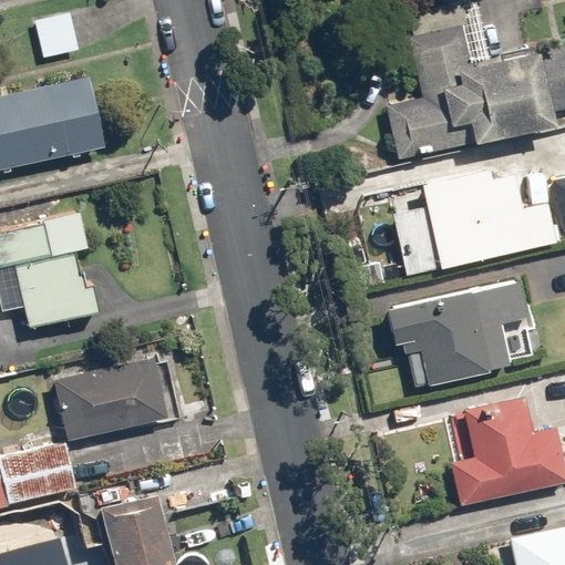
[(422,99),(384,108),(398,160),(556,122),(554,112),(564,110),(564,41),(471,64),(454,0),(447,0),(400,11),(422,99)]
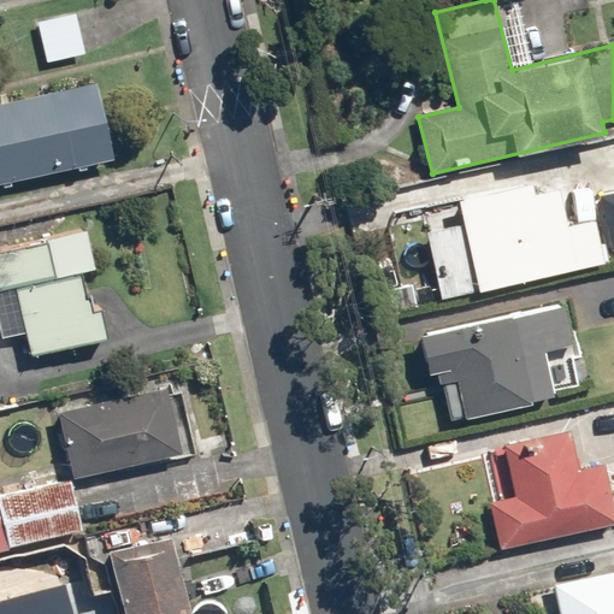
[(80,15),(37,23),(45,63),(87,55),(80,15)]
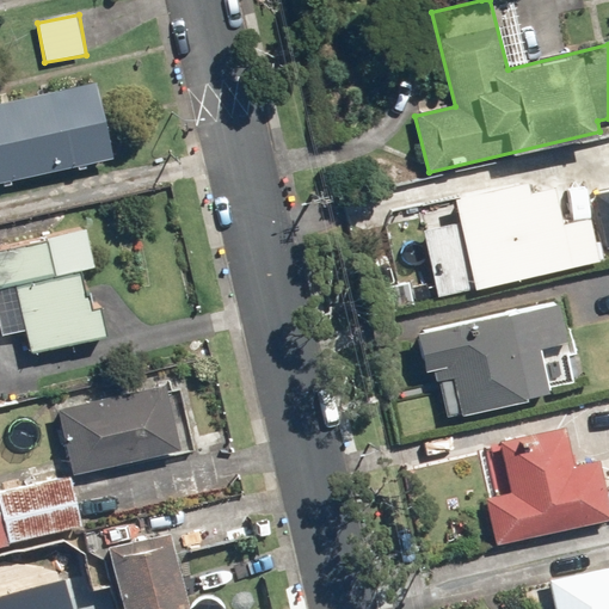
[(97,80),(0,100),(0,183),(4,183),(5,190),(17,188),(14,180),(77,166),(78,172),(90,168),(88,162),(115,157),(97,80)]
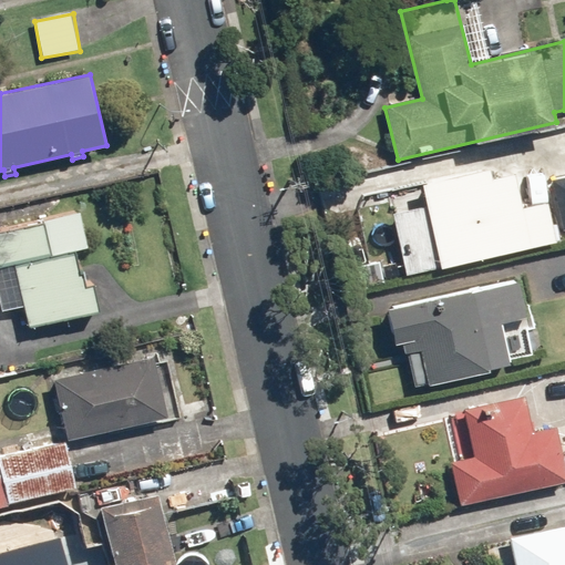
[(425,196),(391,204),(407,276),(556,244),(540,166),(492,176),(490,166),(422,181),(425,196)]
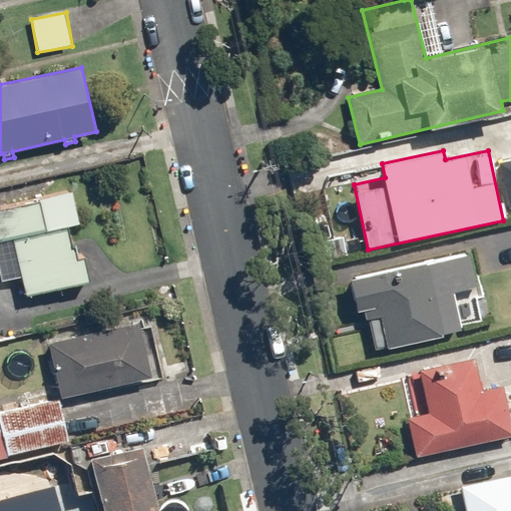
[(73,191),(0,207),(0,270),(2,281),(23,277),(27,295),(89,281),(84,257),(74,260),(67,226),(80,223),(73,191)]
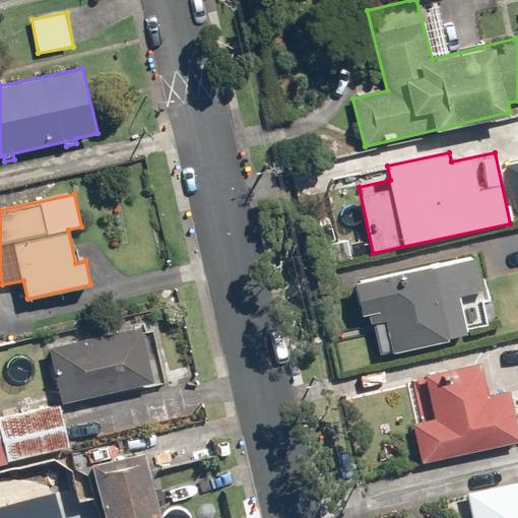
[(480,256),(353,280),(362,324),(375,321),(381,352),(469,335),(462,297),(488,292),(480,256)]
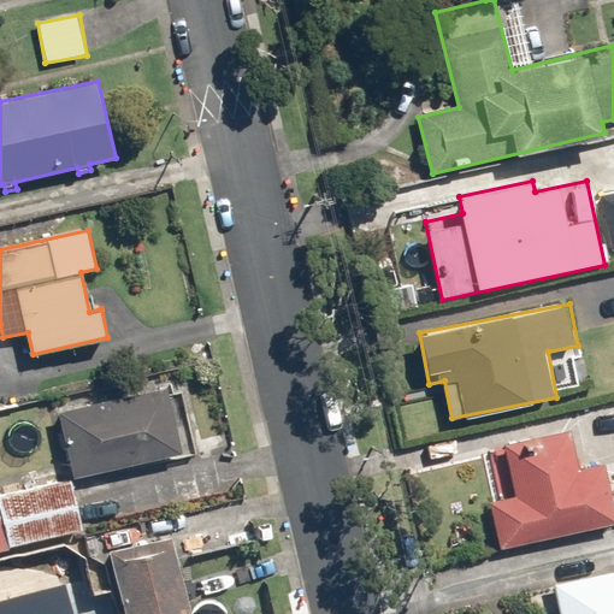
[(59,408),(72,476),(169,456),(170,462),(190,458),(179,405),(172,406),(169,387),(59,408)]
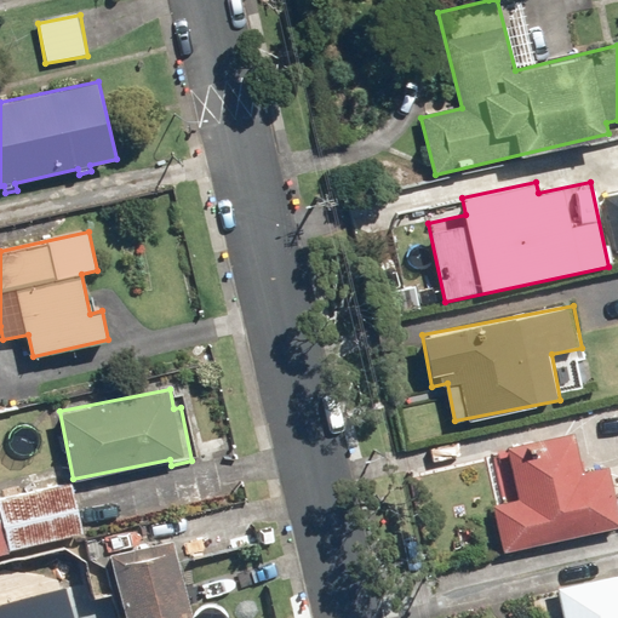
[(574,430),(491,448),(496,470),(510,467),(518,497),(491,503),(502,553),(617,526),(617,501),(616,501),(607,465),(583,471),(574,430)]
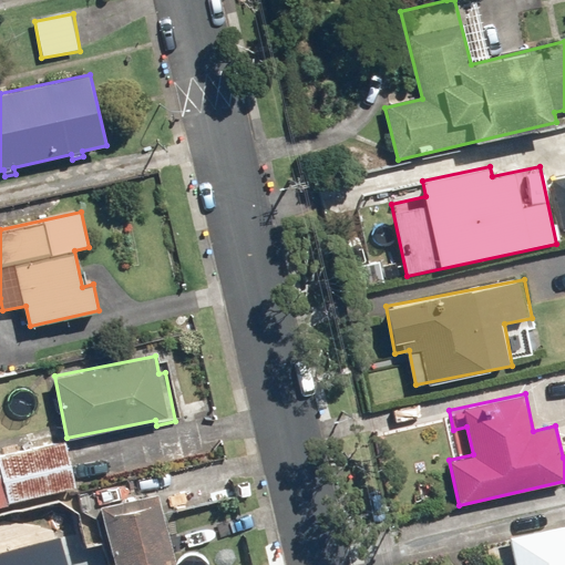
[(0,507),(76,491),(65,443),(0,458),(0,507)]
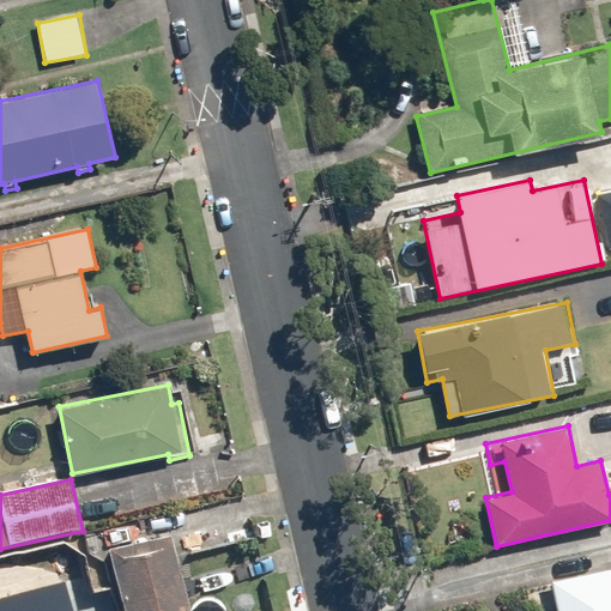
[(192,610),(175,531),(110,544),(125,610),(192,610)]
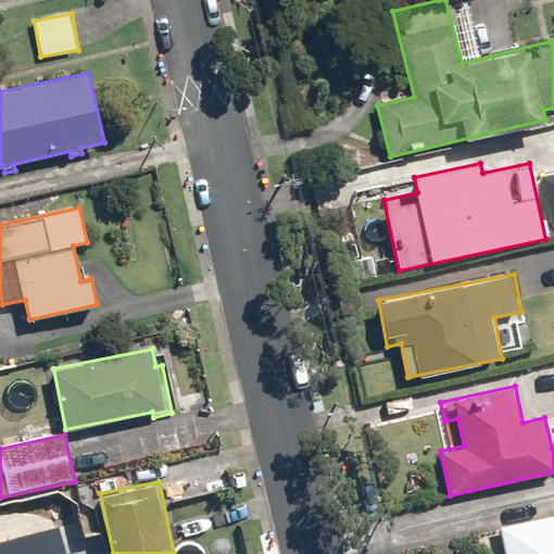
[(553,513),(500,526),(506,553),(553,553),(553,513)]
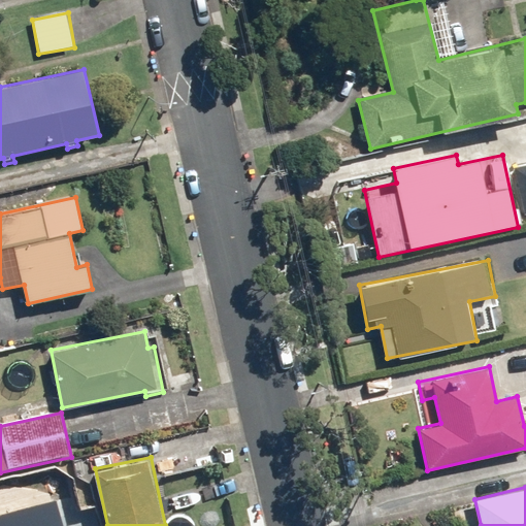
[(0,521),(0,525),(58,525),(55,510),(0,521)]
